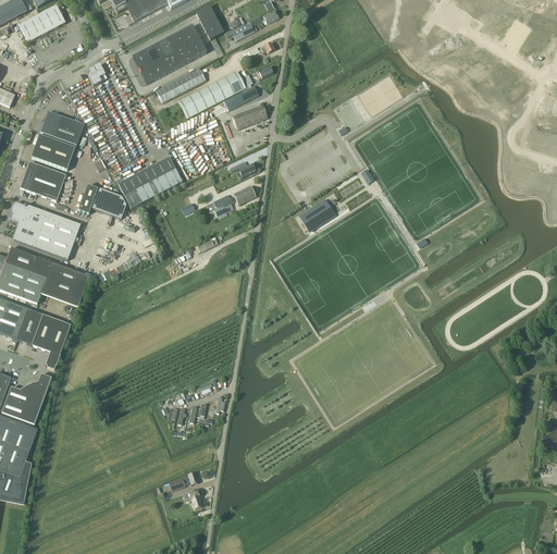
[(11,0),(0,5),(0,24),(27,11),(22,0),(11,0)]
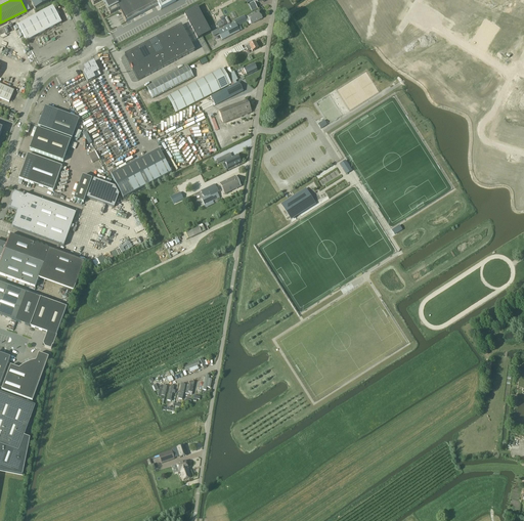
[(92,0),(93,2),(97,0),(104,0),(104,1),(105,2),(111,12),(120,7),(126,19),(158,3),(161,7),(174,0),(92,0)]
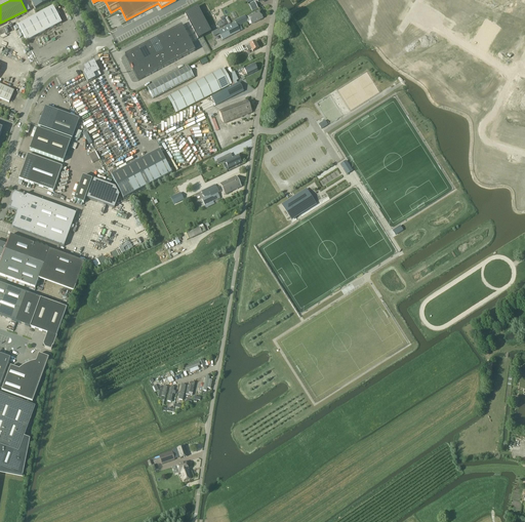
[(254,0),(249,2),(252,9),(257,6),(254,0)]
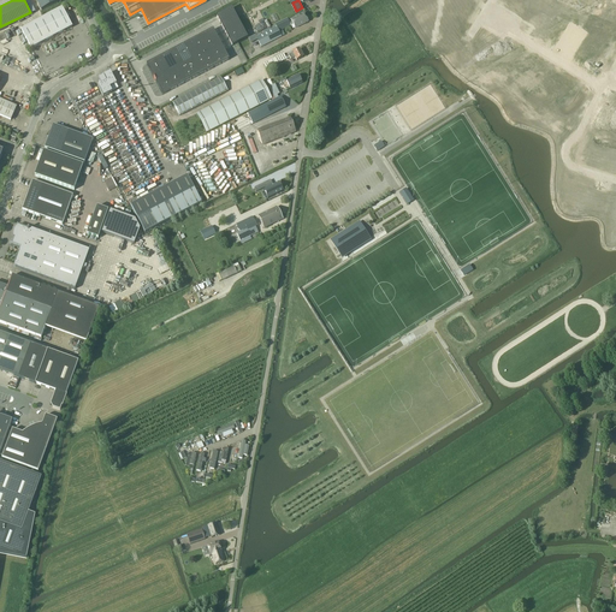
[(465,0),(463,4),(475,11),(479,5),(472,0),(465,0)]
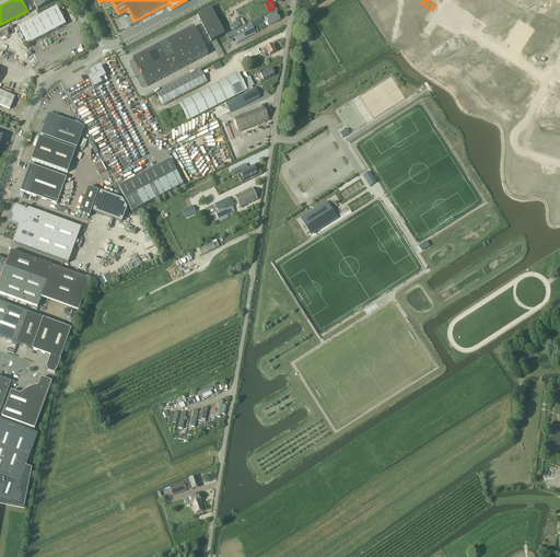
[(416,8),(413,10),(419,14),(421,11),(428,15),(432,10),(421,3),(417,9),(416,8)]
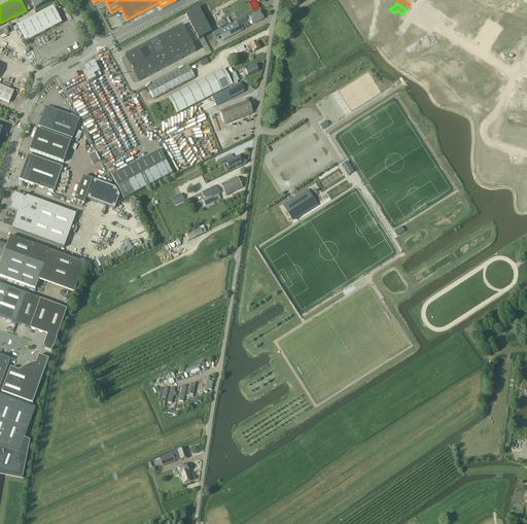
[(26,39),(62,21),(53,4),(18,23),(26,39)]
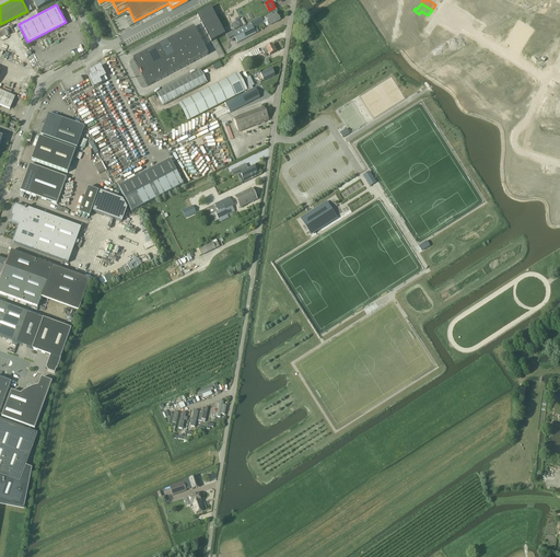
[(197,12),(211,39),(225,32),(211,4),(197,12)]
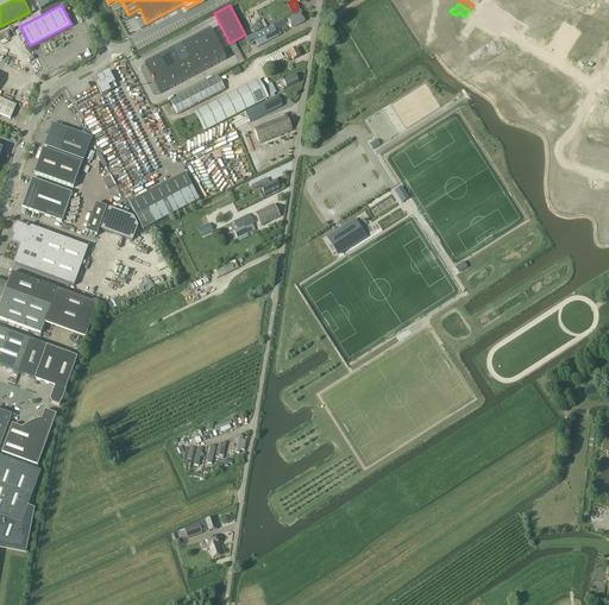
[(300,10),(284,18),(287,21),(287,23),(290,21),(292,25),(305,18),(300,10)]
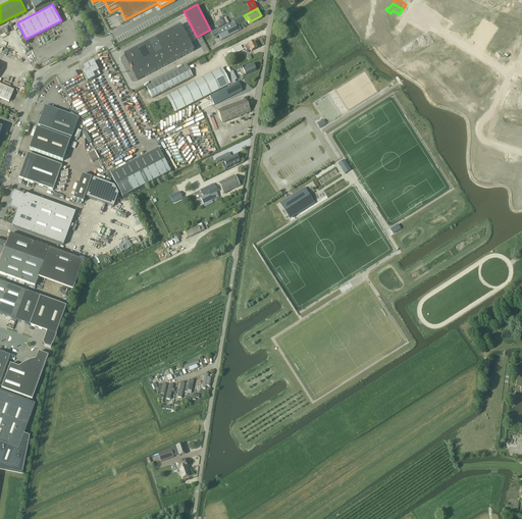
[(384,16),(380,22),(390,29),(395,22),(387,18),(389,15),(384,12),(382,15),(384,16)]
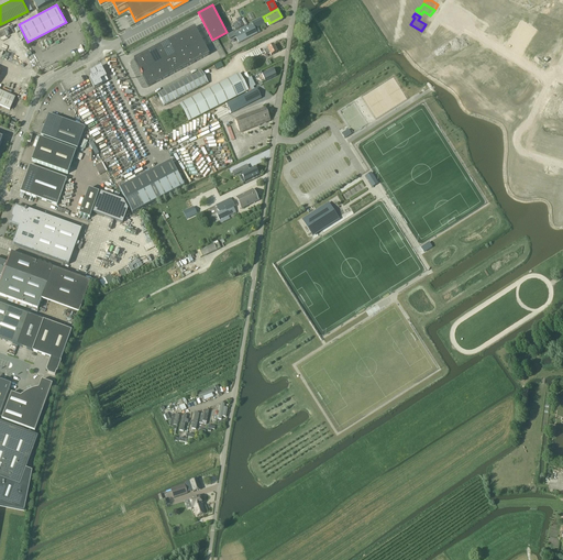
[(252,22),(234,31),(239,40),(257,31),(254,25),(265,20),(263,17),(262,14),(251,20),(252,22)]
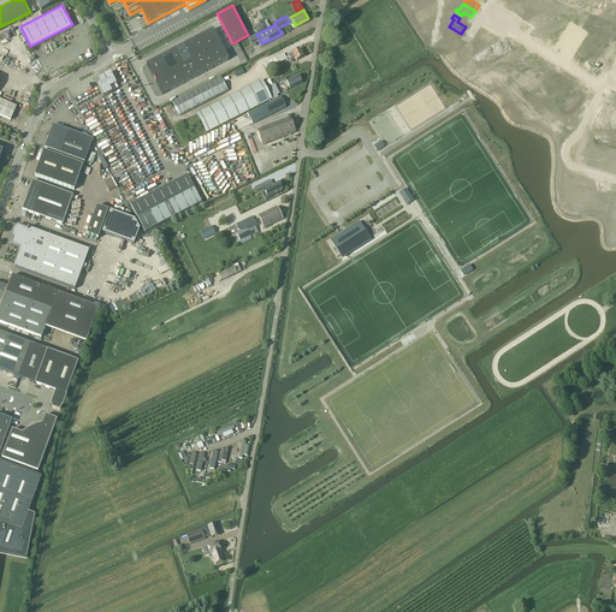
[(542,24),(537,31),(543,36),(551,24),(544,19),(546,18),(543,16),(539,22),(542,24)]
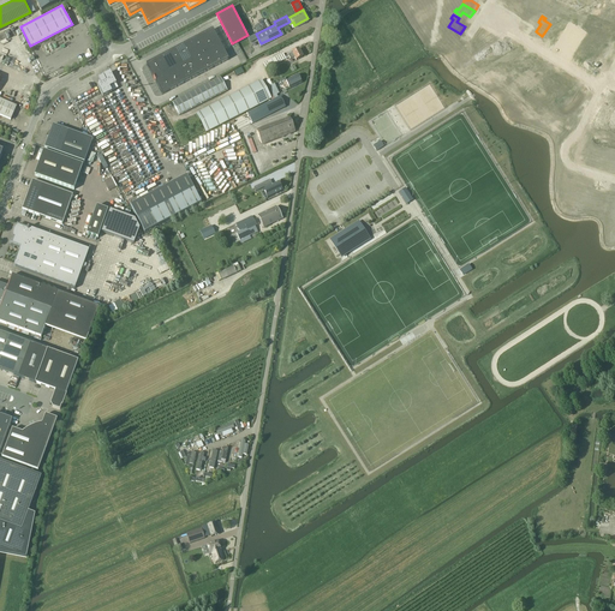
[(550,24),(542,36),(549,40),(554,31),(557,34),(561,28),(557,25),(556,28),(550,24)]
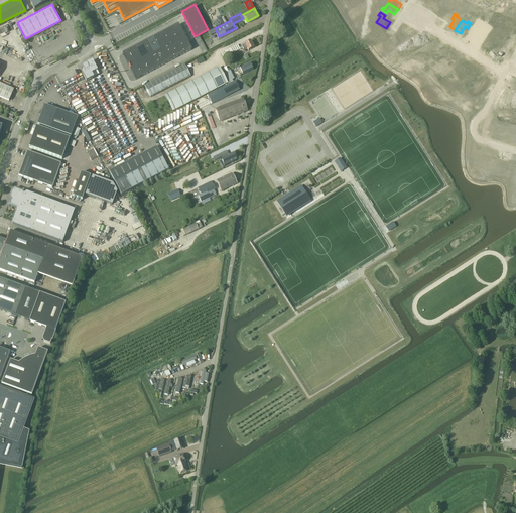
[(123,51),(136,77),(191,47),(178,22),(123,51)]
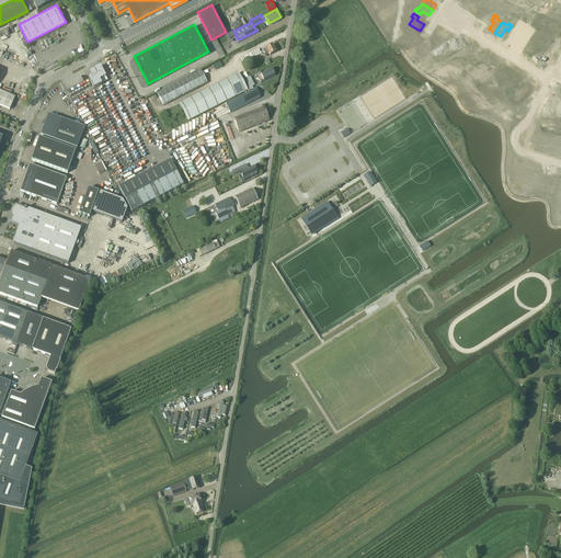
[(434,30),(431,35),(433,37),(434,35),(441,38),(447,27),(442,24),(436,32),(434,30)]
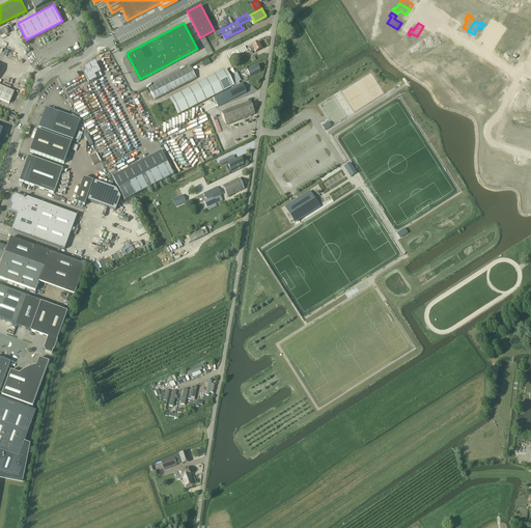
[(423,26),(417,36),(422,40),(421,43),(423,44),(427,38),(424,37),(428,30),(423,26)]
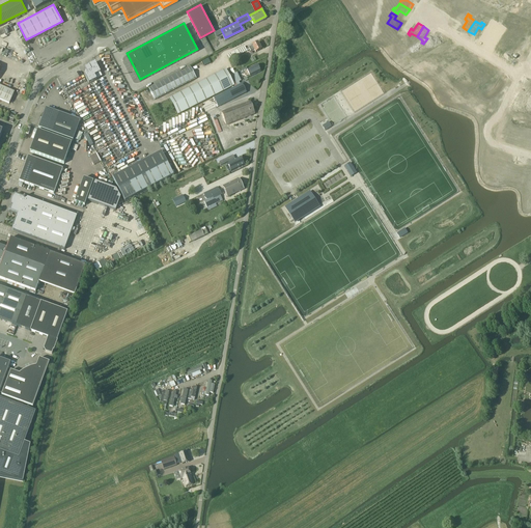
[(436,29),(429,38),(435,43),(441,33),(436,29)]
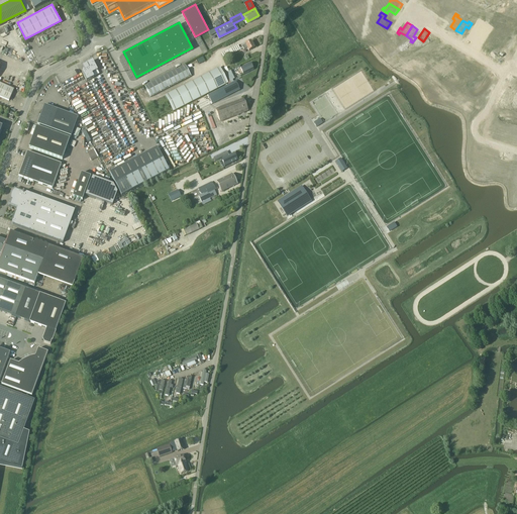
[(429,32),(423,41),(428,44),(434,35),(429,32)]
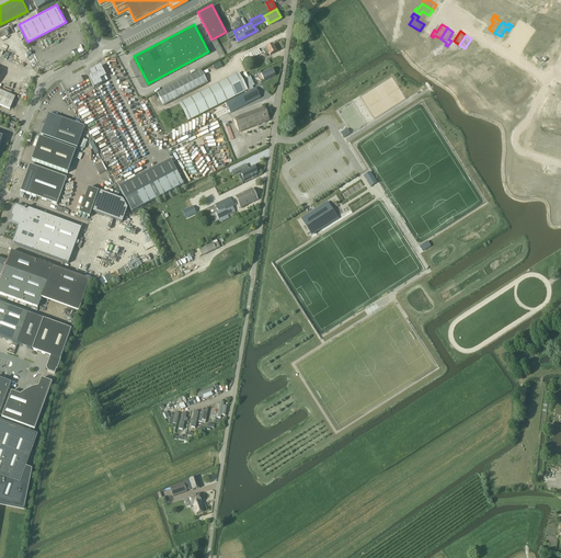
[(529,44),(525,52),(531,56),(538,45),(531,41),(533,38),(530,37),(527,43),(529,44)]
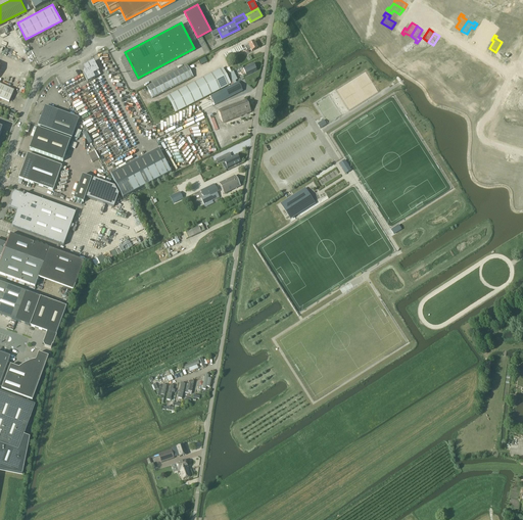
[(439,36),(433,45),(438,48),(444,39),(439,36)]
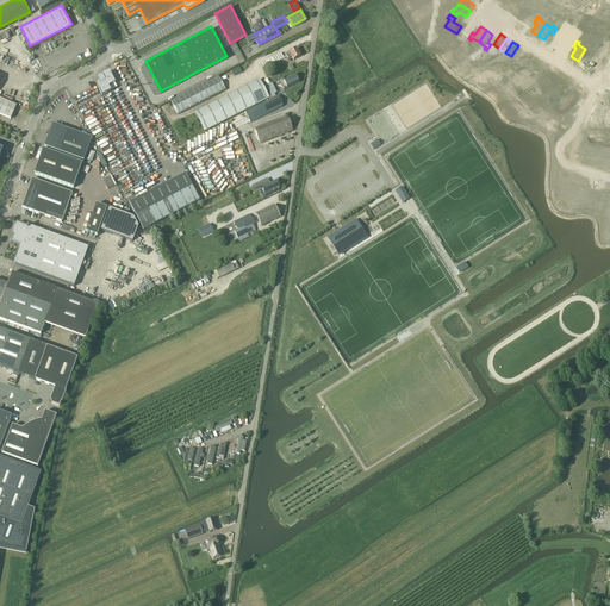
[(280,50),(261,61),(263,66),(284,56),(286,54),(287,56),(292,54),(293,57),(300,54),(297,45),(290,49),(290,50),(286,51),(282,54),(280,50)]
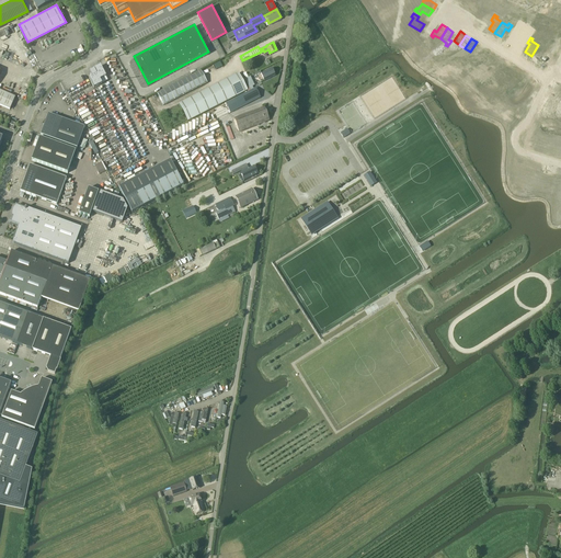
[(477,42),(470,52),(476,55),(482,45),(477,42)]
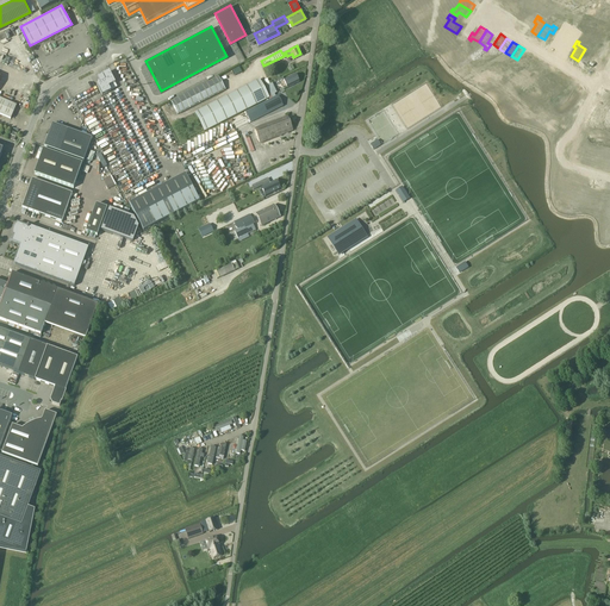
[(524,49),(517,60),(523,63),(530,52),(524,49)]
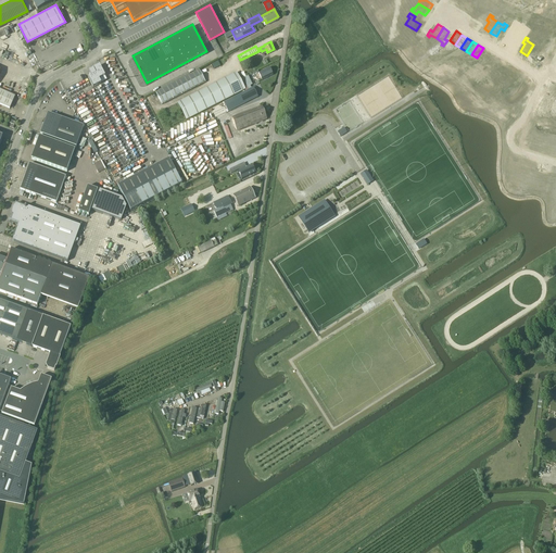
[(483,48),(477,58),(483,62),(489,52),(483,48)]
